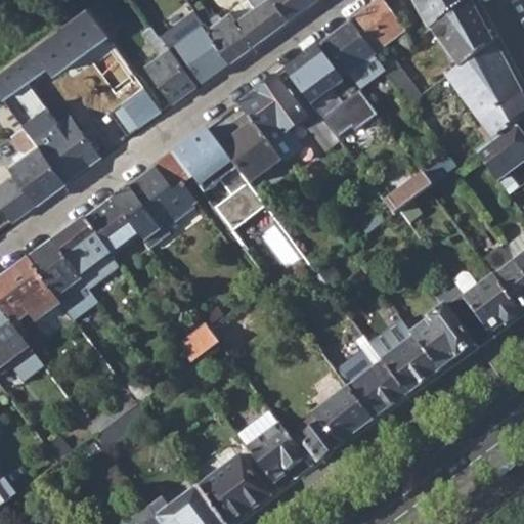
[(245,0),(208,28),(231,59),(290,16),(276,0),(245,0)]
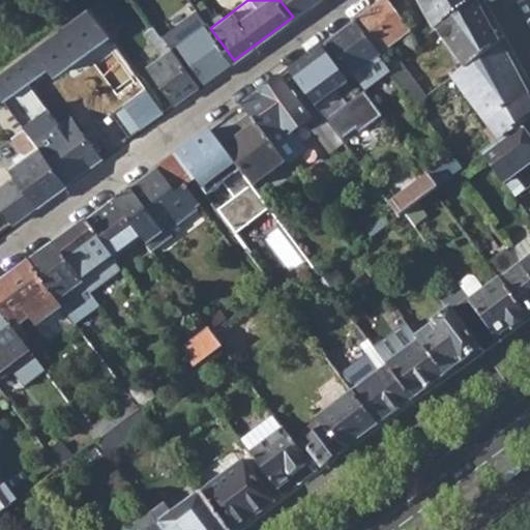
[(280,0),(293,17),(315,0),(280,0)]
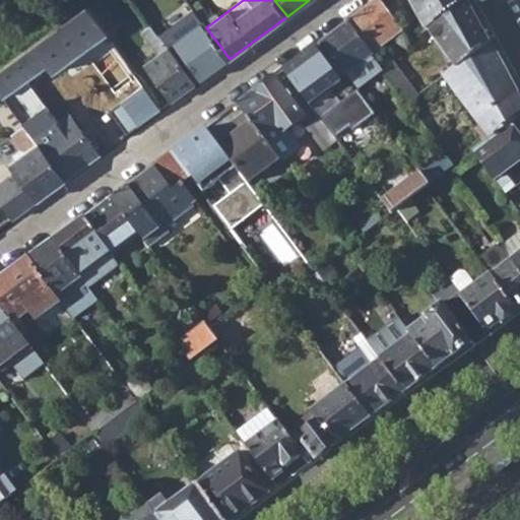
[(411,0),(431,27),(467,1),(466,0),(411,0)]
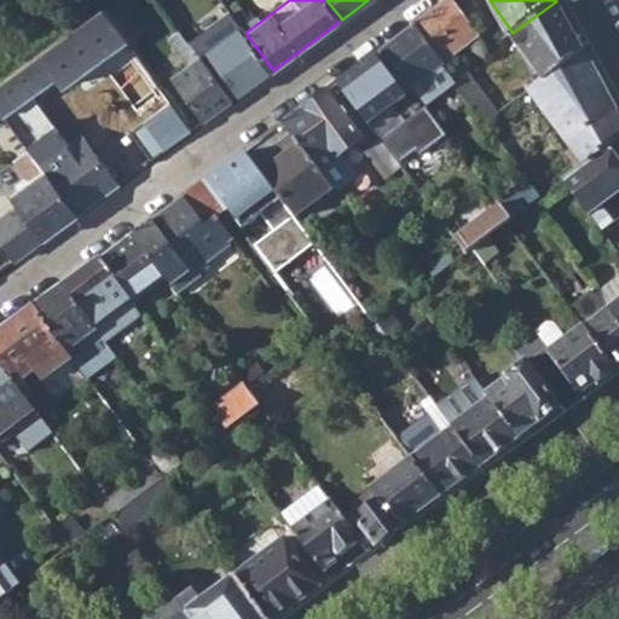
[(513,33),(541,84),(584,52),(556,1),(513,33)]
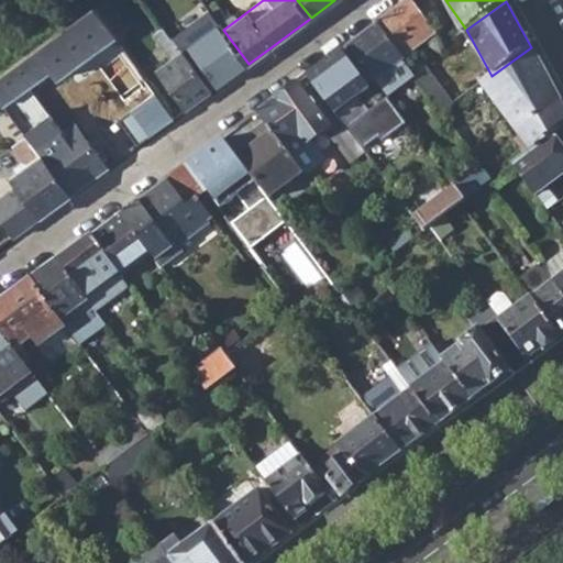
[(371,26),(396,61),(431,35),(405,2),(371,26)]
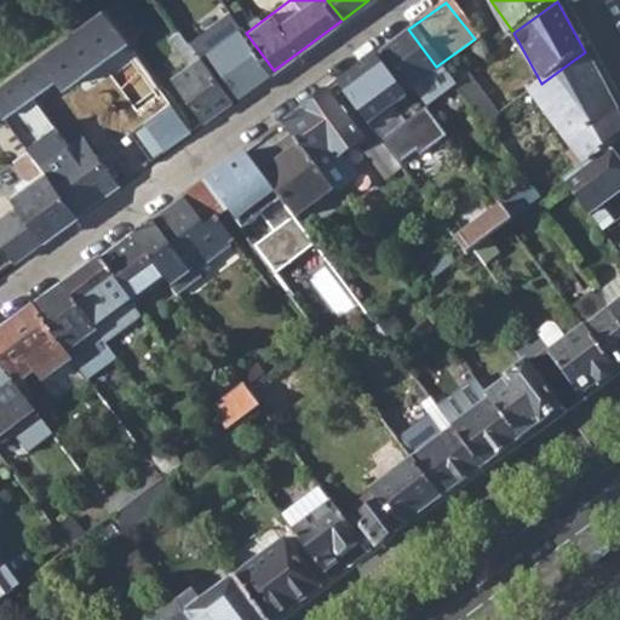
[(40,165),(79,214),(119,184),(70,120),(40,144),(13,108),(53,78),(62,89),(126,40),(103,10),(0,84),(0,112),(30,151),(40,165)]
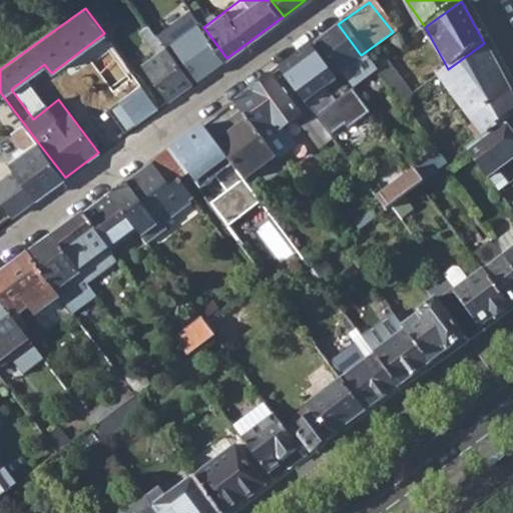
[(185,35),(165,48),(192,83),(226,58),(203,27),(191,12),(175,23),(185,35)]
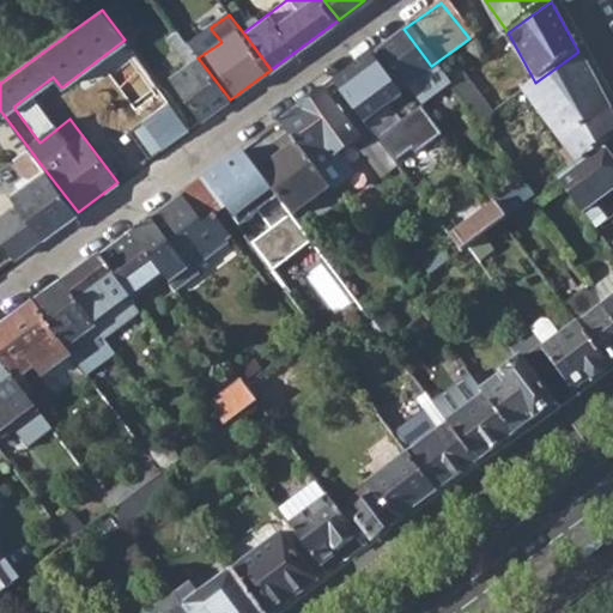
[(374,52),(402,90),(432,68),(431,66),(404,29),(374,52)]
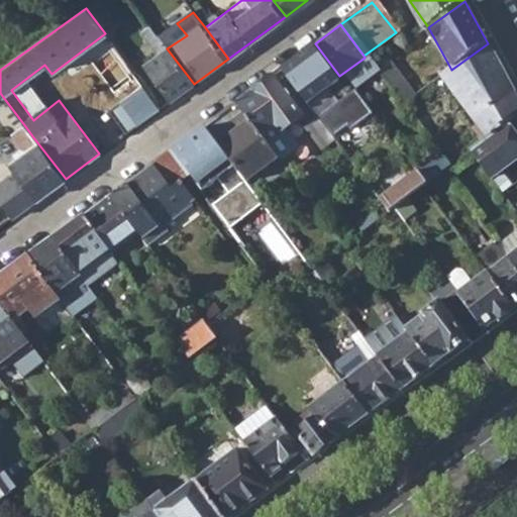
[(141,32),(159,55),(167,48),(149,26),(141,32)]
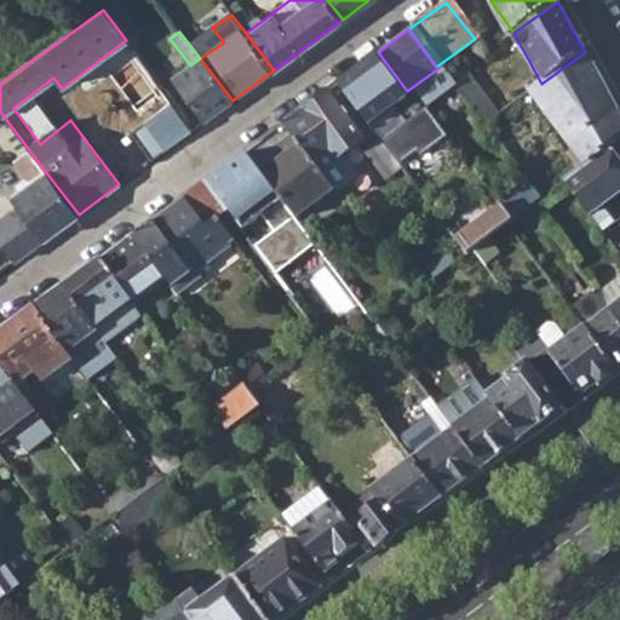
[(539,86),(584,170),(619,143),(619,116),(585,52),(541,84),(539,86)]
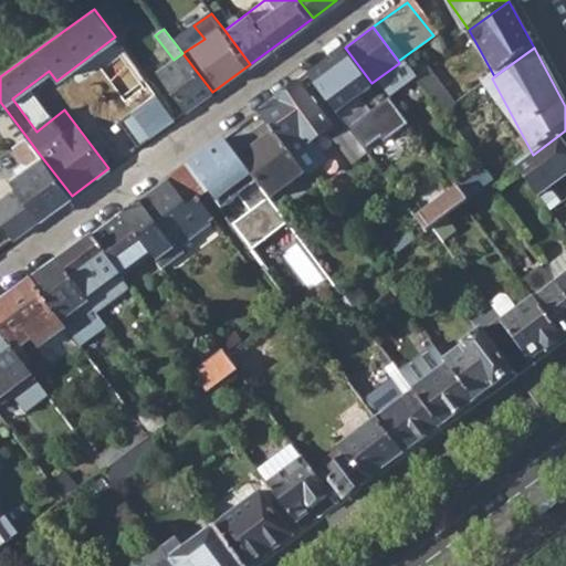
[(336,114),(358,100),(371,90),(342,50),(307,75),(336,114)]
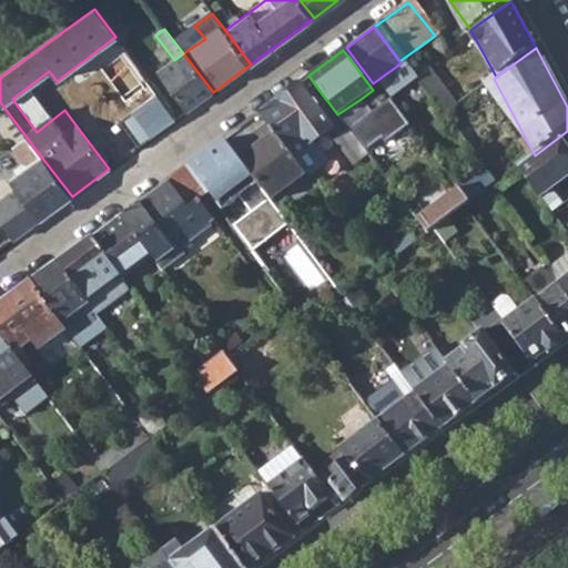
[(213,92),(183,53),(174,60),(160,71),(189,110),(213,92)]
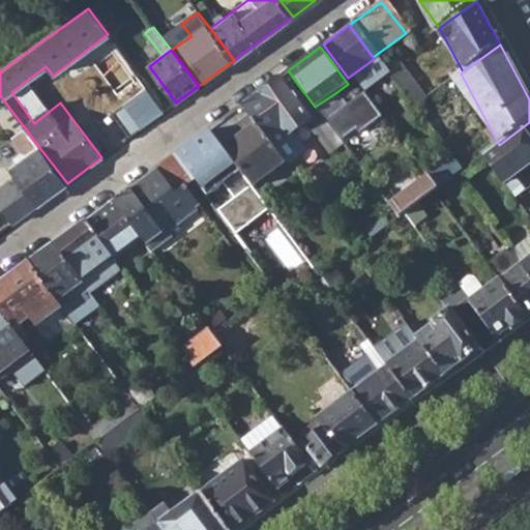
[(382,69),(412,110),(421,102),(391,62),(382,69)]
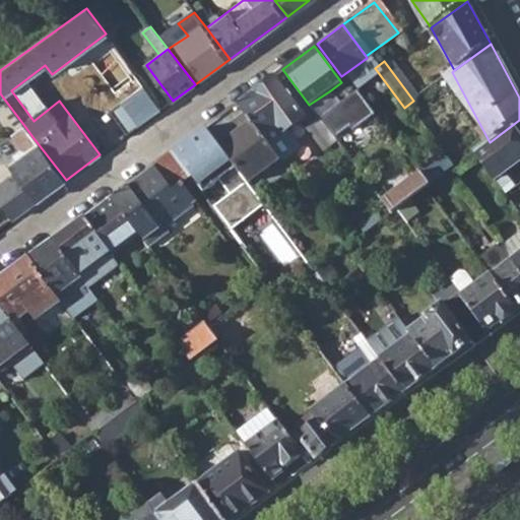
[(114,87),(141,124),(163,109),(134,72),(114,87)]
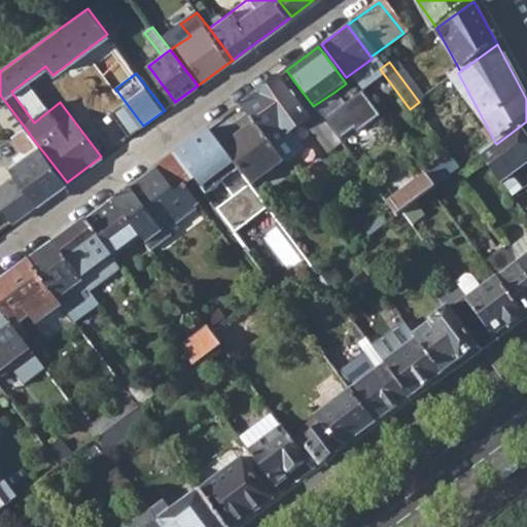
[(247,113),(266,139),(280,128),(284,133),(306,116),(277,77),(240,105),(247,113)]
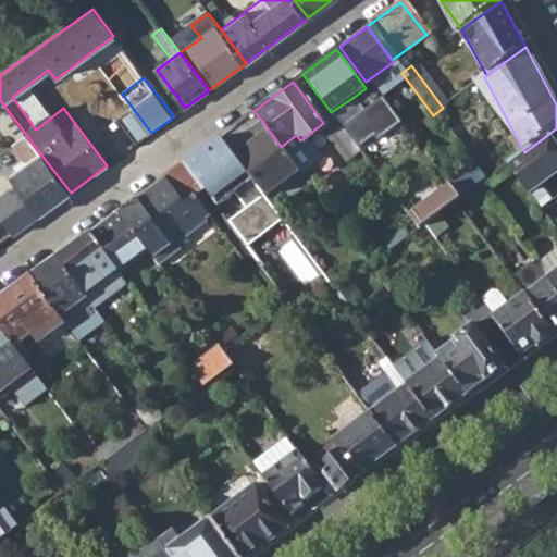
[(353,98),(331,112),(343,128),(358,149),(373,138),(376,144),(395,130),(375,103),(363,113),(353,98)]
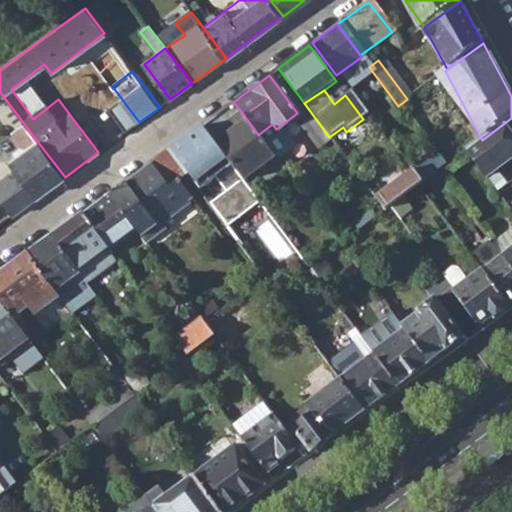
[(367,116),(349,93),(345,95),(363,119),(367,116)]
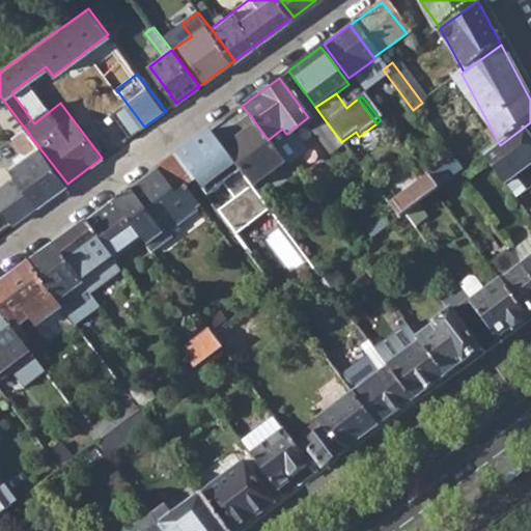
[(221,148),(252,190),(286,165),(268,140),(249,114),(235,123),(243,133),(221,148)]
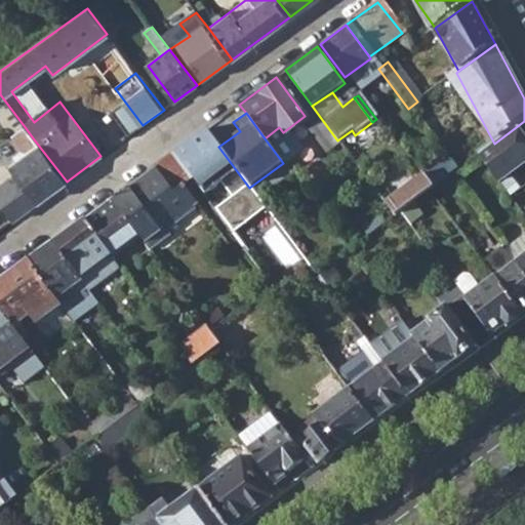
[(309,131),(325,154),(339,143),(337,140),(323,121),(309,131)]
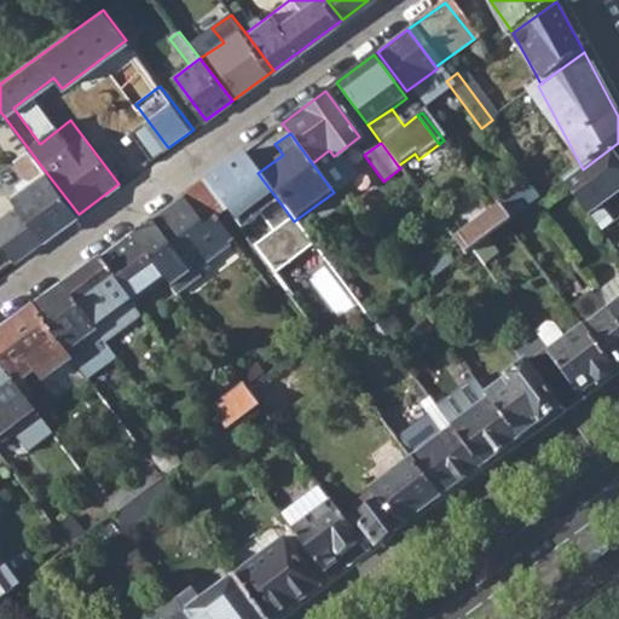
[(566,181),(590,214),(618,194),(618,175),(614,168),(618,163),(618,143),(583,169),(566,181)]
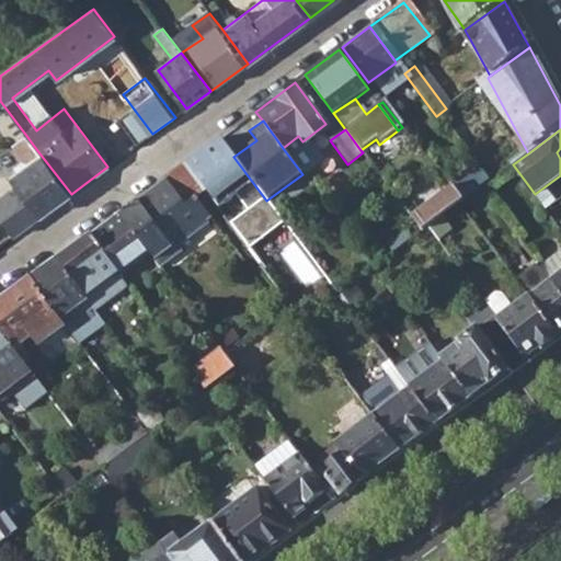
[(71,194),(36,149),(27,137),(14,147),(24,160),(12,169),(16,173),(11,178),(16,185),(0,196),(0,217),(12,233),(38,216),(39,217),(71,194)]
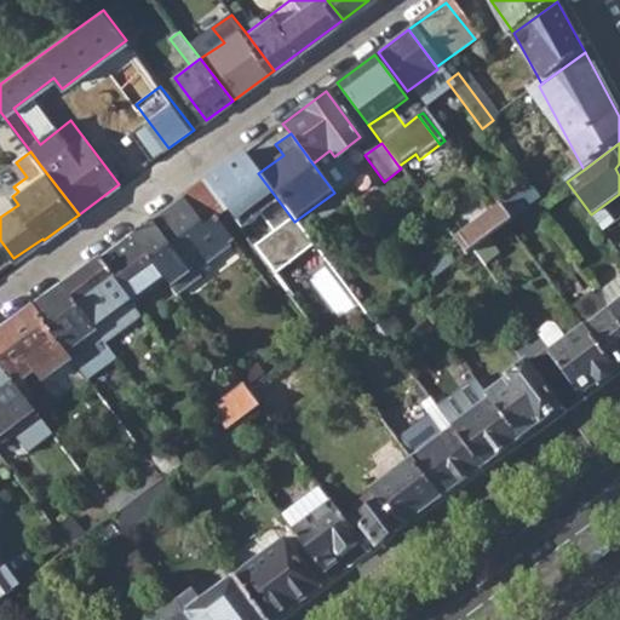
[(231,160),(204,181),(225,210),(241,229),(259,214),(273,233),(253,246),(275,275),(313,246),(294,222),(258,173),(242,151),(241,153),(246,159),(235,166),(231,160)]
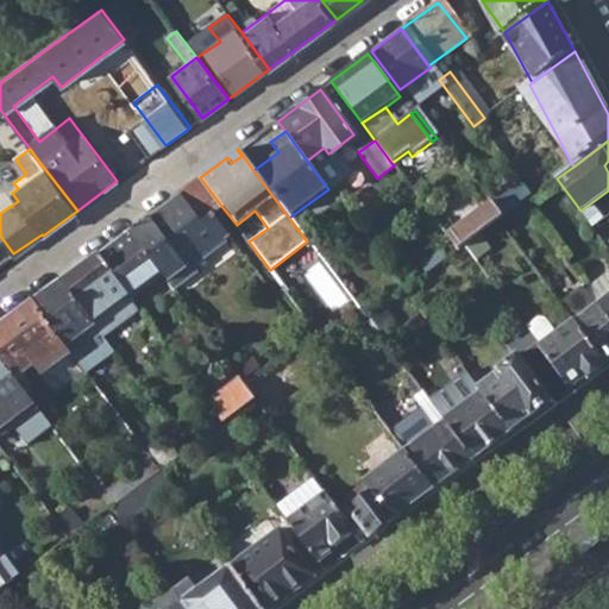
[(237,150),(227,157),(231,163),(242,156),(237,150)]
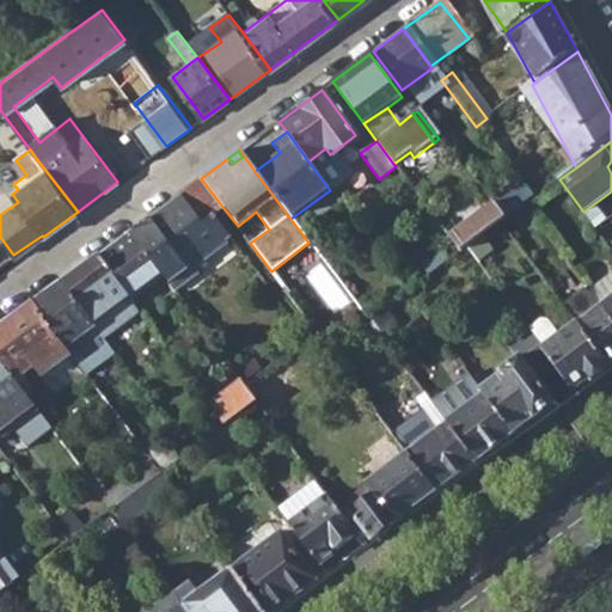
[(201,222),(213,213),(222,207),(201,178),(179,195),(201,222)]
